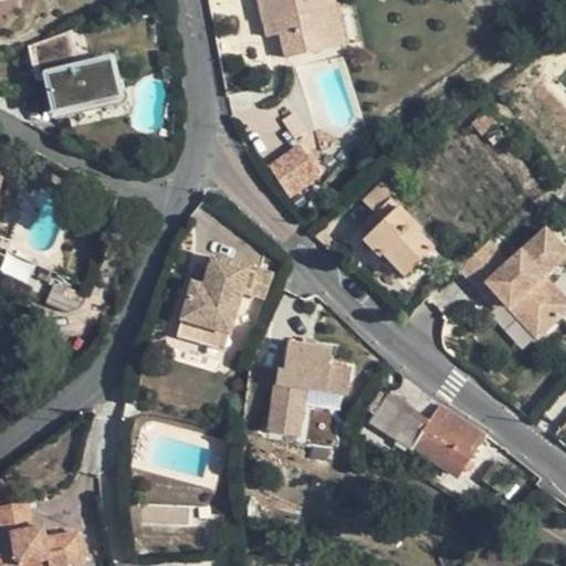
[(261,0),(265,22),(279,19),(281,31),(287,58),(296,55),(270,0),(261,0)]
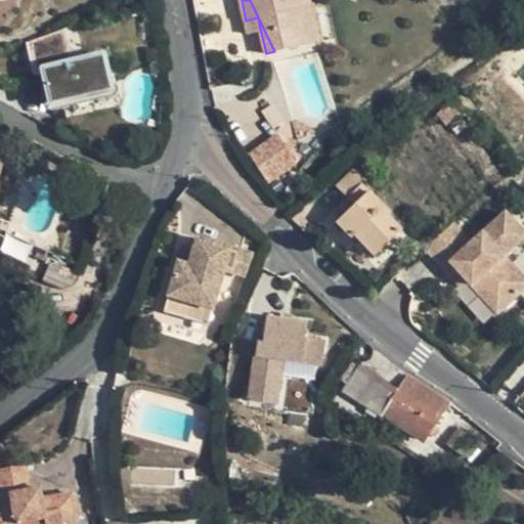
[(315,41),(307,2),(306,0),(250,0),(274,51),(315,41)]
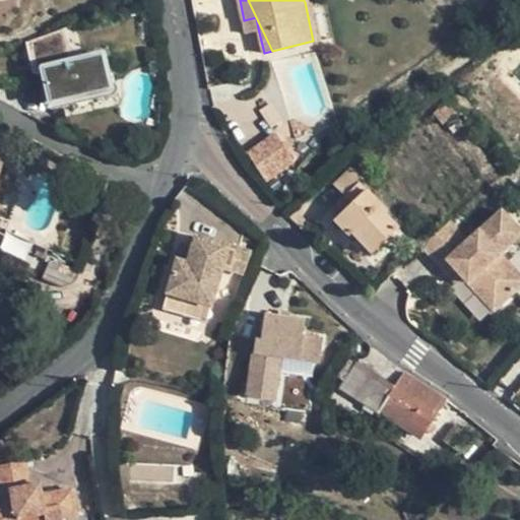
[(316,1),(305,2),(313,41),(323,39),(316,1)]
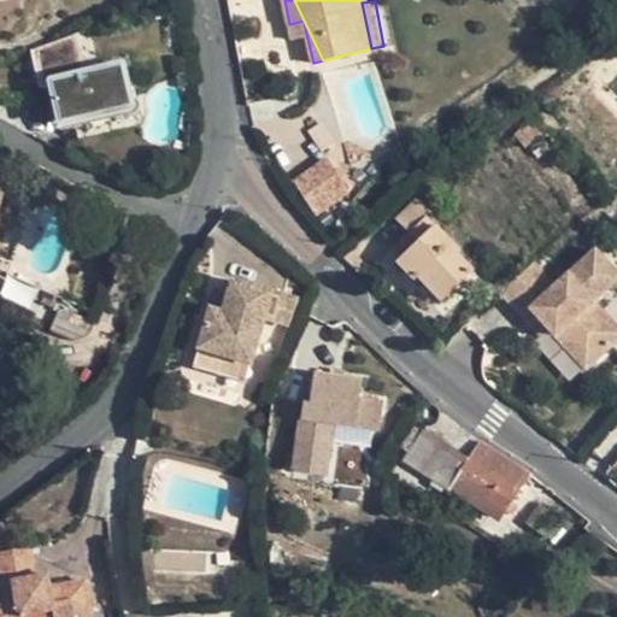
[(293,36),(306,34),(304,21),(289,24),(293,36)]
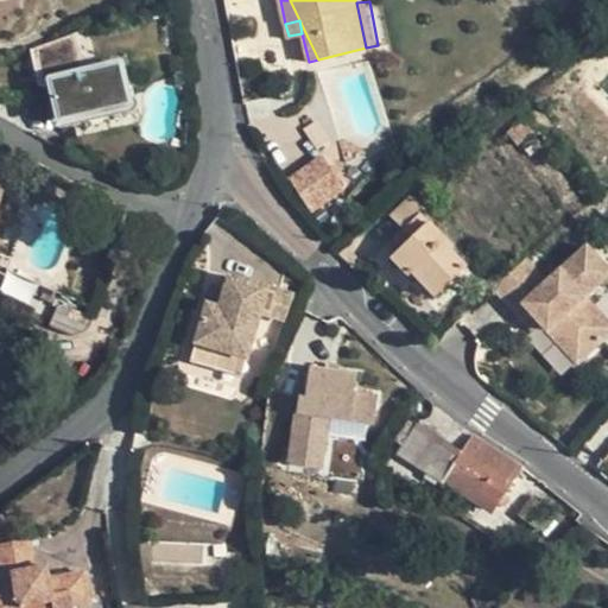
[(119,65),(52,81),(61,119),(127,105),(119,65)]
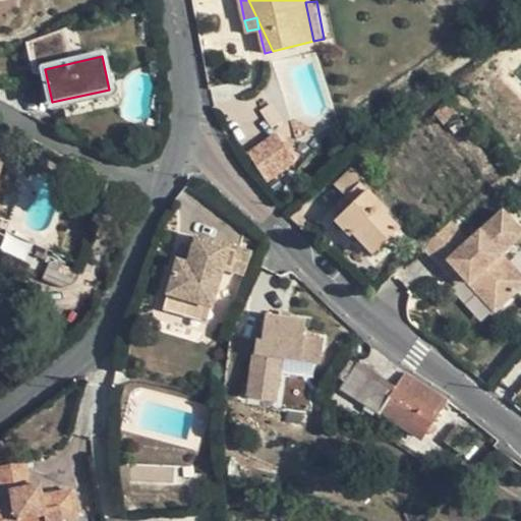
[(447,91),(439,97),(455,115),(462,110),(447,91)]
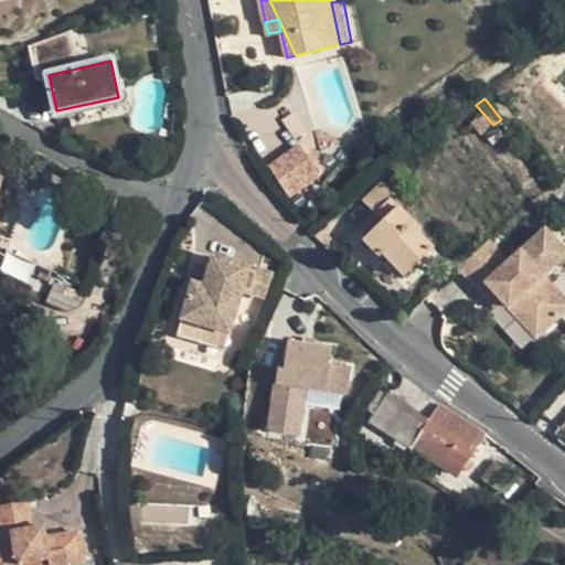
[(338,142),(337,140),(316,131),(321,147),(338,142)]
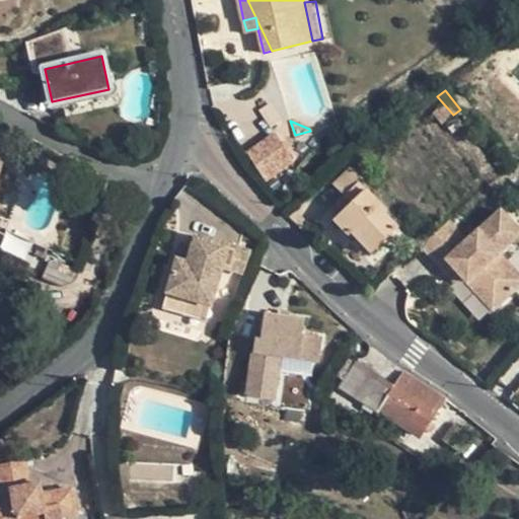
[(273,141),(255,155),(273,175),(290,161),(273,141)]
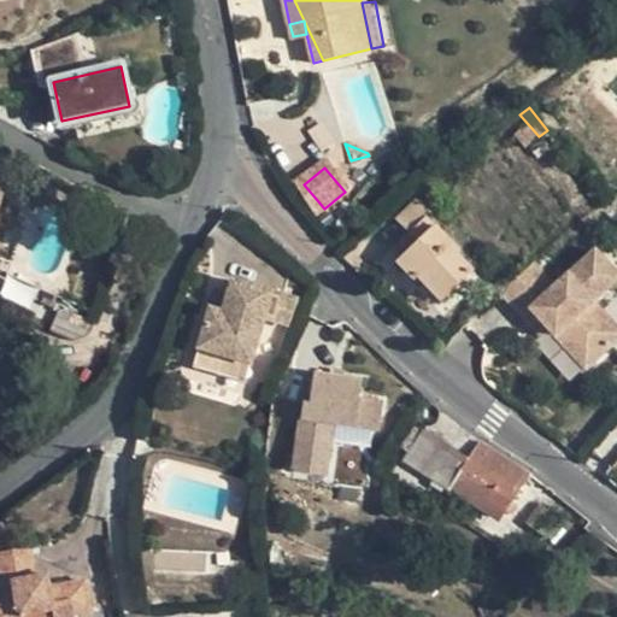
[(416,242),(406,252),(397,260),(413,278),(417,276),(441,300),(471,271),(457,254),(459,251),(428,217),(432,212),(418,198),(394,219),(406,233),(416,242)]
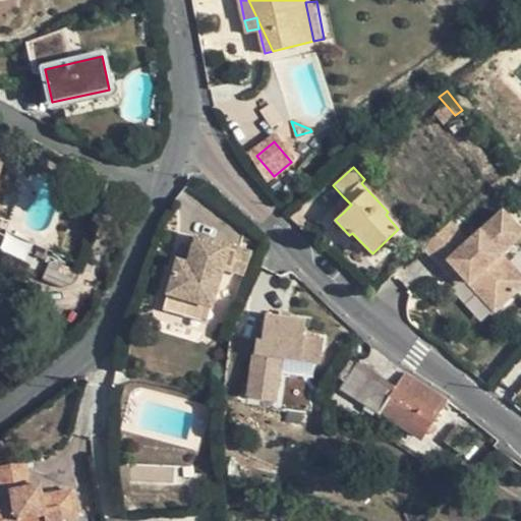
[(336,204),(343,213),(351,205),(343,196),(336,204)]
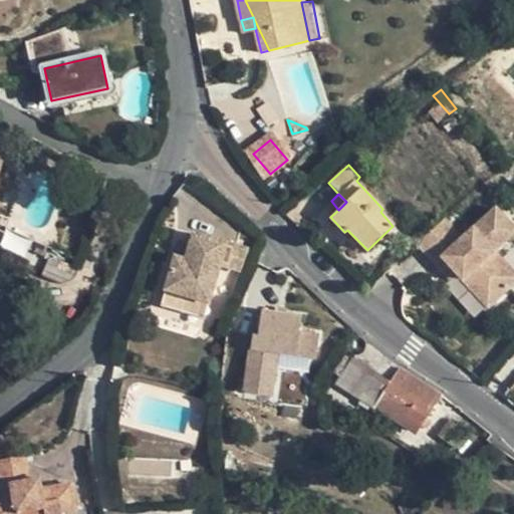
[(462,239),(444,219),(417,243),(436,264),(443,258),(456,273),(488,307),(510,287),(484,260),(494,251),(513,232),(513,228),(495,208),(462,239)]
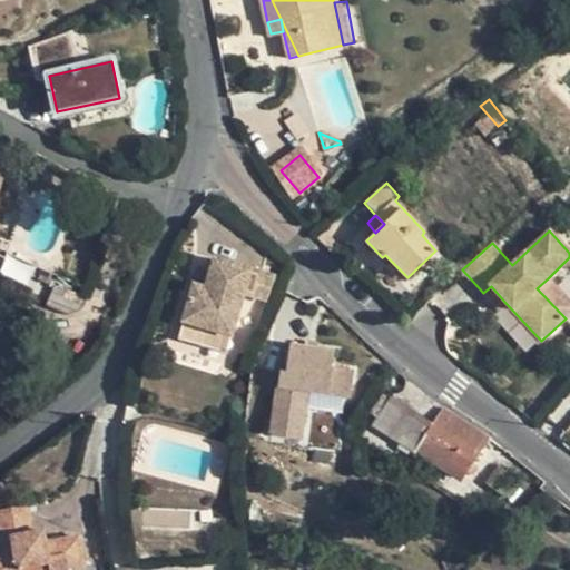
[(215,263),(210,276),(205,292),(195,290),(178,343),(206,351),(212,332),(231,337),(243,297),(266,304),(276,279),(215,263)]
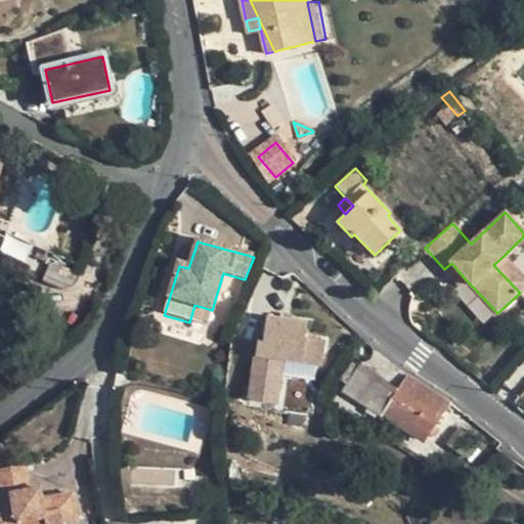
[(183,252),(179,266),(188,268),(193,254),(183,252)]
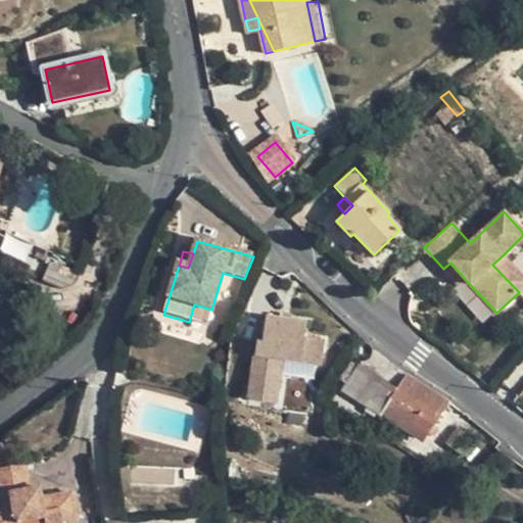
[(522,288),(522,278),(503,255),(492,265),(519,292),(522,288)]
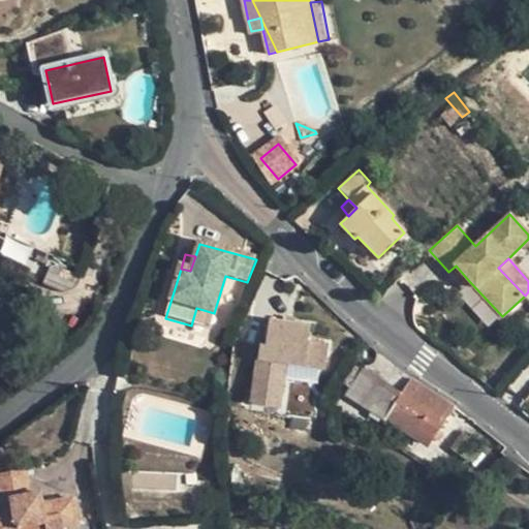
[(469,281),(456,266),(448,272),(463,287),(469,281)]
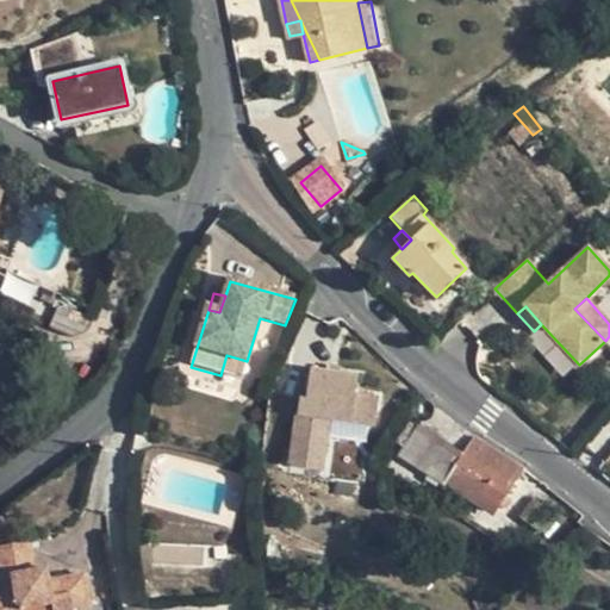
[(241,381),(247,361),(226,355),(221,375),(241,381)]
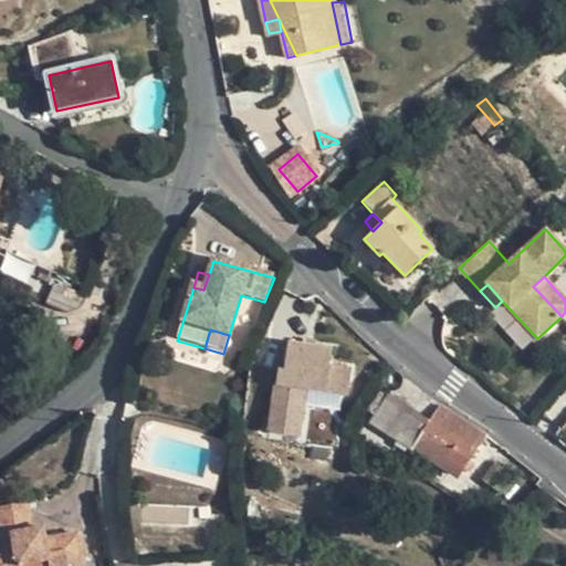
[(276,433),(306,433),(306,395),(350,396),(350,369),(336,369),(336,363),(287,343),(286,369),(276,368),(276,433)]
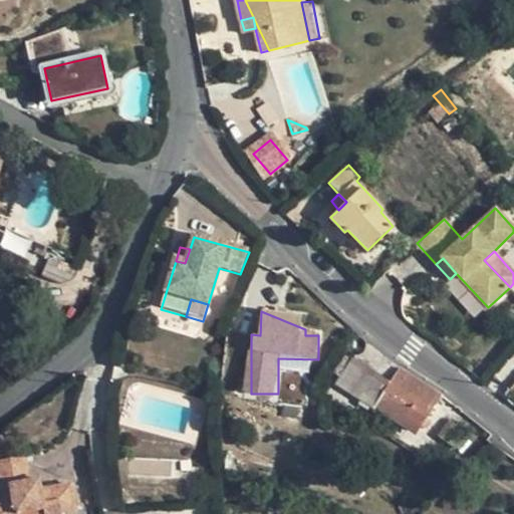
[(442,396),(417,379),(400,369),(391,382),(345,354),(332,373),(338,378),(335,383),(417,435),(442,396)]
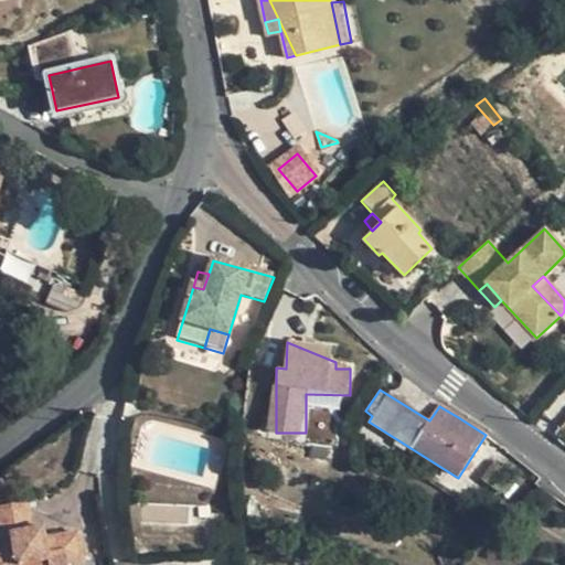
[(31,528),(27,504),(0,510),(0,537),(2,551),(0,551),(0,564),(72,564),(82,563),(77,534),(48,540),(45,526),(31,528)]
